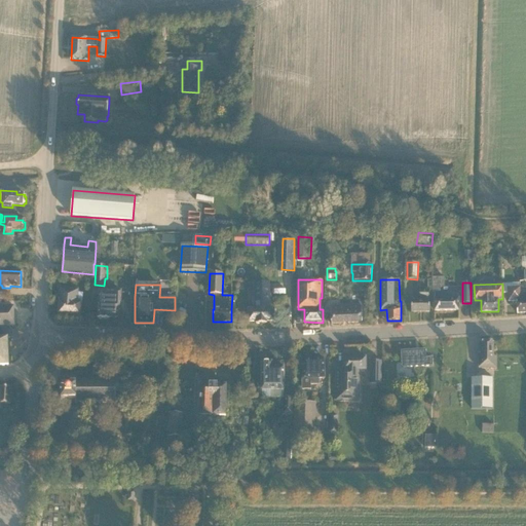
[(266,322),(274,322),(273,309),(270,309),(269,287),(255,287),(256,309),(249,309),(249,322),(256,323),(256,325),(266,325),(266,322)]
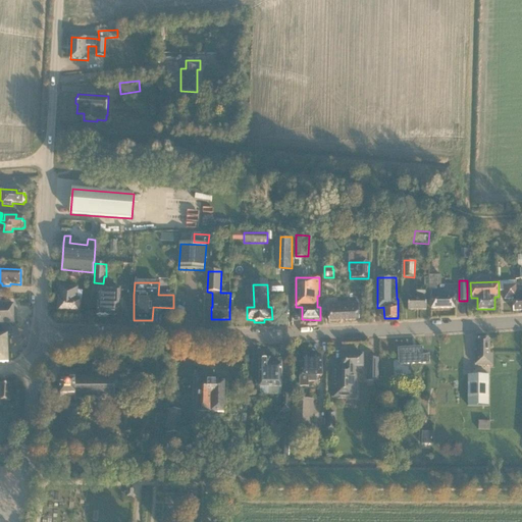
[(80,313),(82,300),(76,300),(77,288),(59,285),(58,297),(59,297),(57,311),(80,313)]
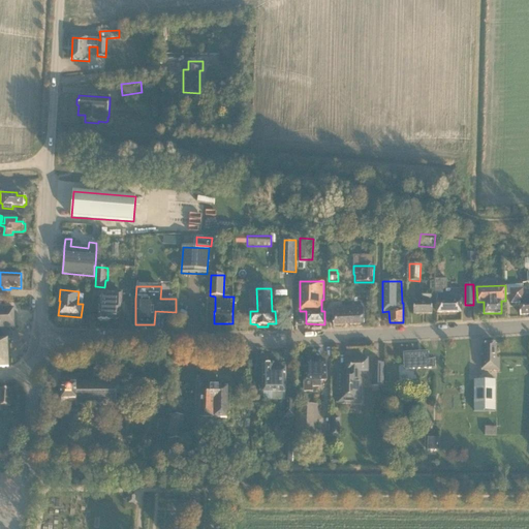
[(462,312),(462,301),(461,301),(462,289),(443,290),(443,294),(437,294),(437,313),(462,312)]
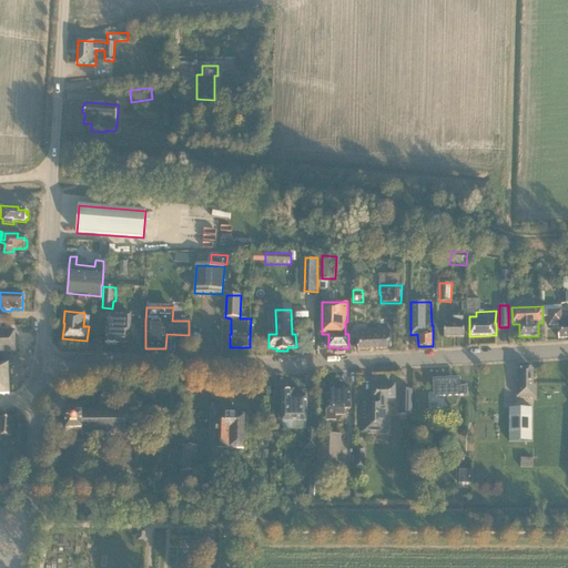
[(567,324),(563,325),(561,311),(548,312),(549,325),(558,325),(558,338),(567,337),(567,324)]
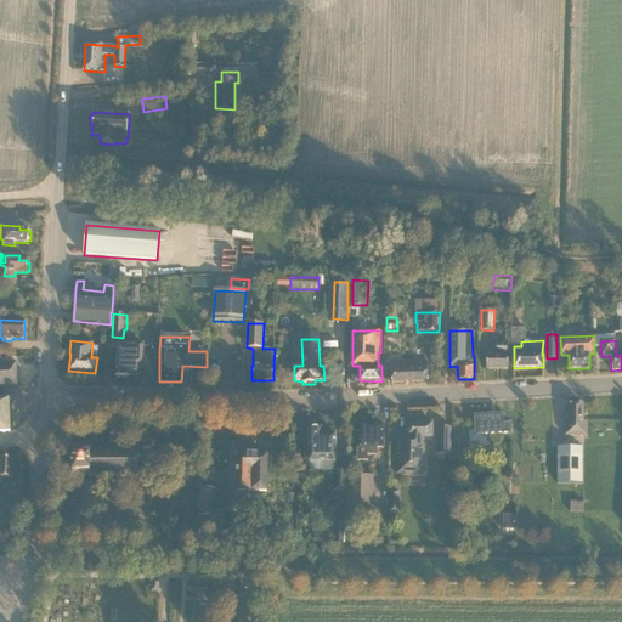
[(142,367),(143,345),(118,344),(117,378),(129,378),(129,375),(140,377),(140,367),(142,367)]
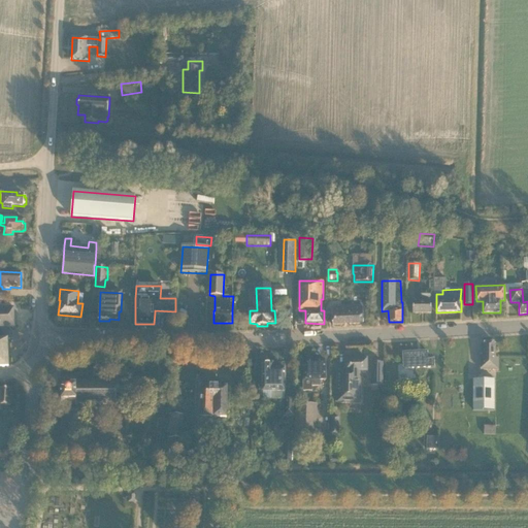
[(431,299),(431,292),(421,292),(421,299),(425,299),(425,302),(413,302),(413,314),(431,314),(431,302),(428,302),(428,299),(431,299)]
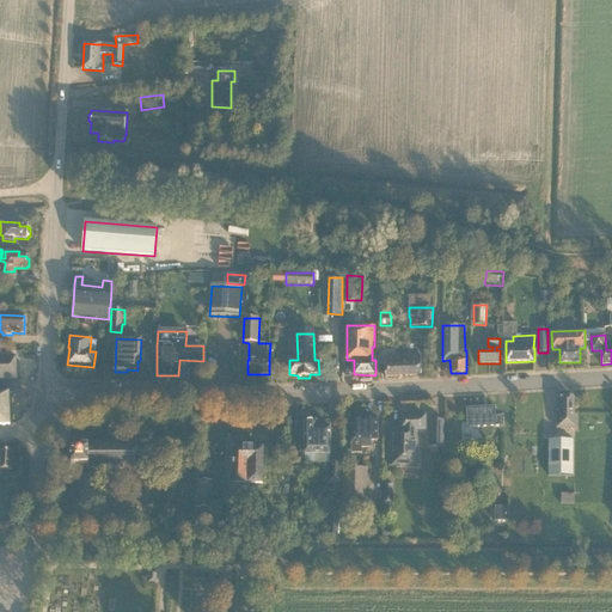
[(12,393),(12,380),(17,379),(16,356),(0,356),(0,426),(11,426),(10,393),(12,393)]
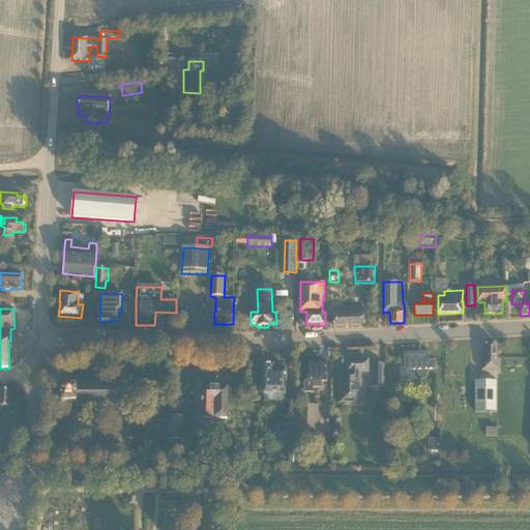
[(333,326),(364,325),(364,308),(333,310),(333,326)]
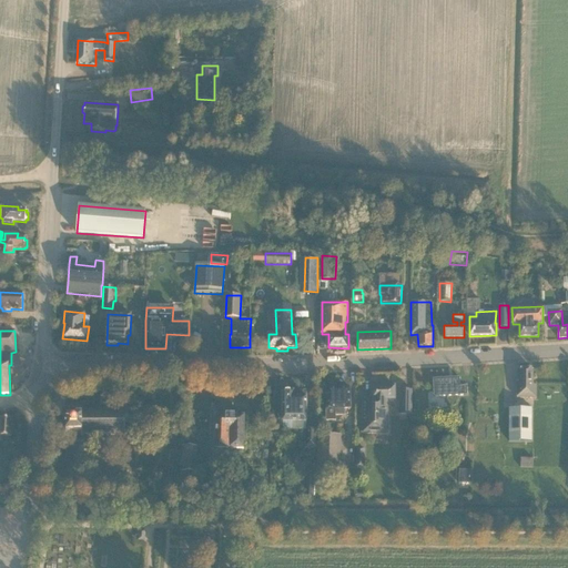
[(537,398),(537,385),(533,385),(533,369),(519,369),(519,382),(517,382),(517,398),(537,398)]
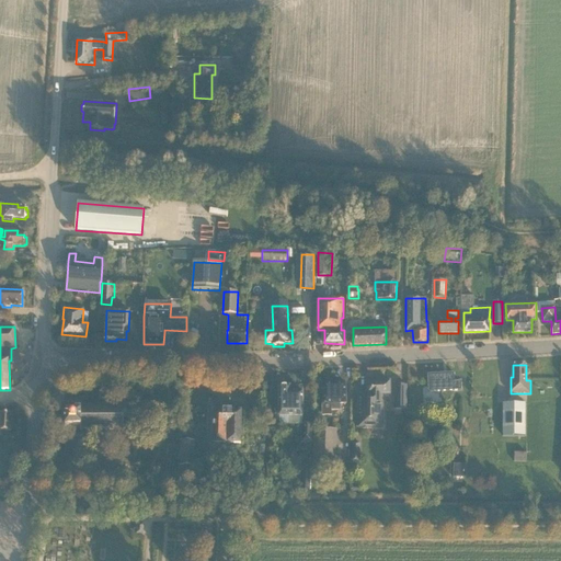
[(454,373),(427,375),(428,392),(461,390),(461,381),(455,381),(454,373)]
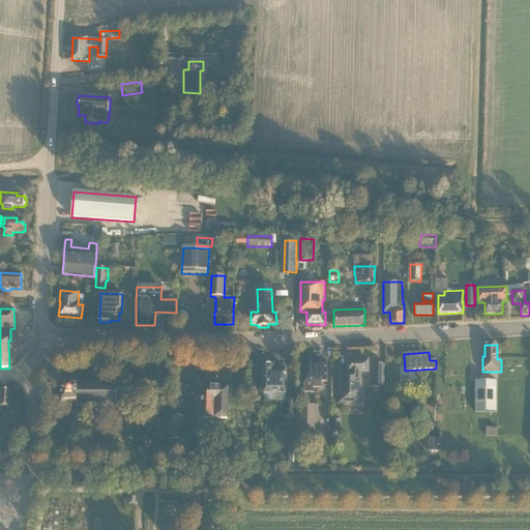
[(369,373),(369,360),(347,361),(346,370),(339,370),(339,404),(361,404),(361,373),(369,373)]
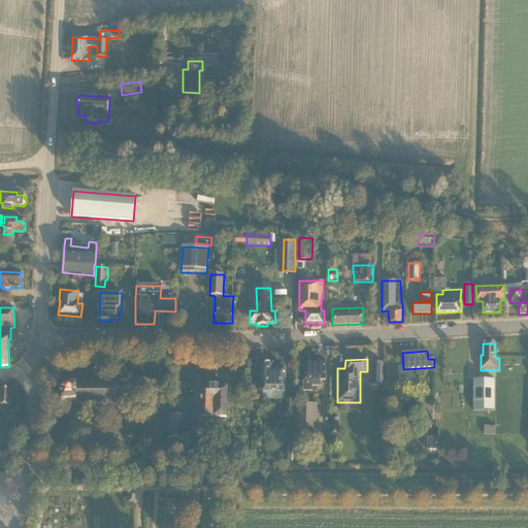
[(303,361),(304,381),(304,389),(311,389),(311,386),(321,386),(321,380),(326,380),(326,361),(303,361)]
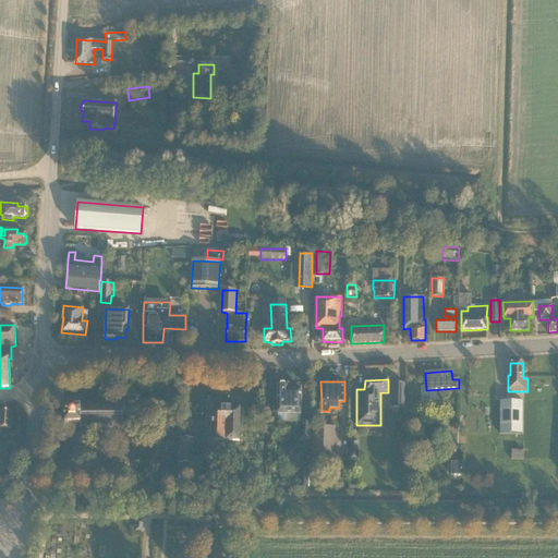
[(404,408),(404,384),(392,383),(391,408),(404,408)]
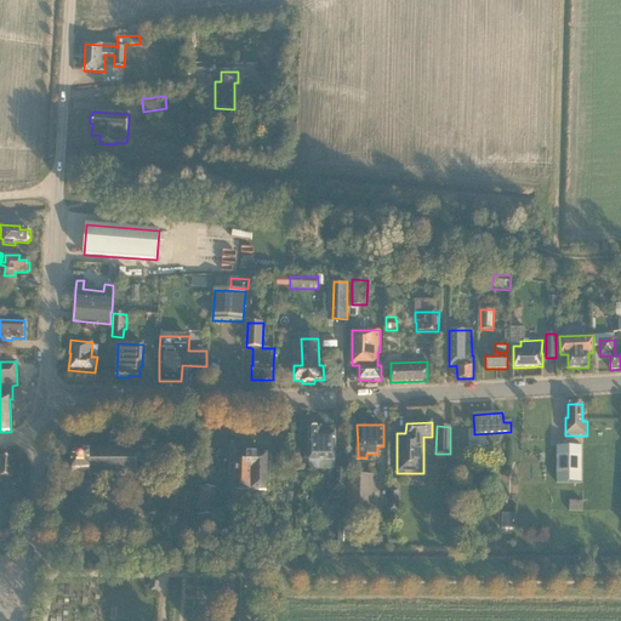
[(322,461),(335,461),(335,434),(320,434),(320,428),(308,428),(309,471),(320,471),(322,461)]
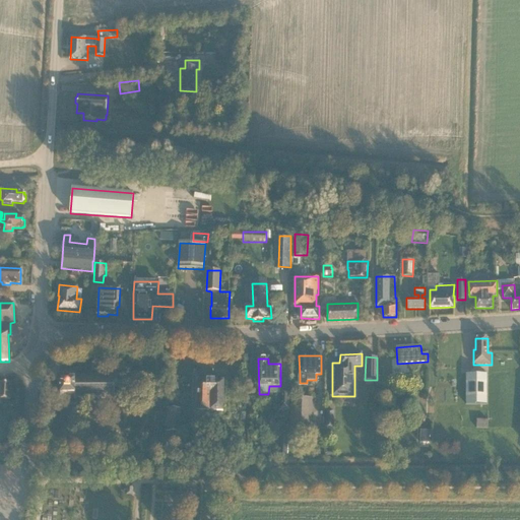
[(486,404),(486,374),(466,374),(466,404),(486,404)]
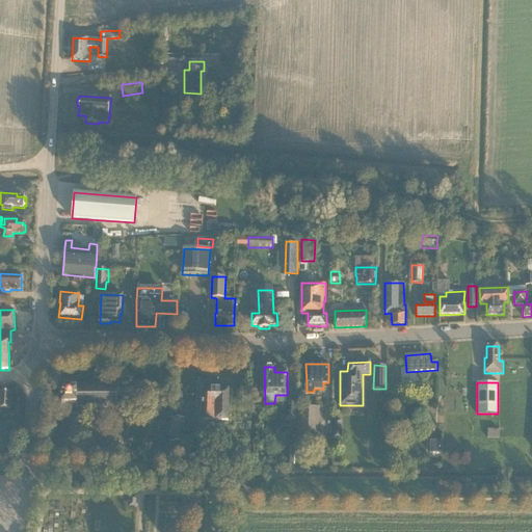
[(125,402),(125,393),(117,387),(76,387),(76,388),(72,388),(72,390),(63,390),(63,387),(59,387),(59,393),(61,393),(62,398),(62,403),(58,403),(58,408),(63,408),(63,405),(76,405),(76,408),(117,407),(125,402)]
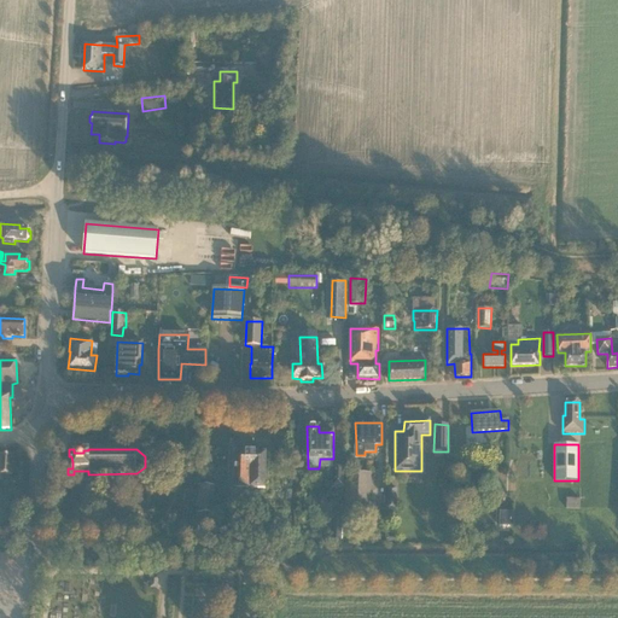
[(264,489),(266,453),(235,452),(234,488),(226,488),(226,507),(238,507),(238,493),(242,493),(242,488),(264,489)]
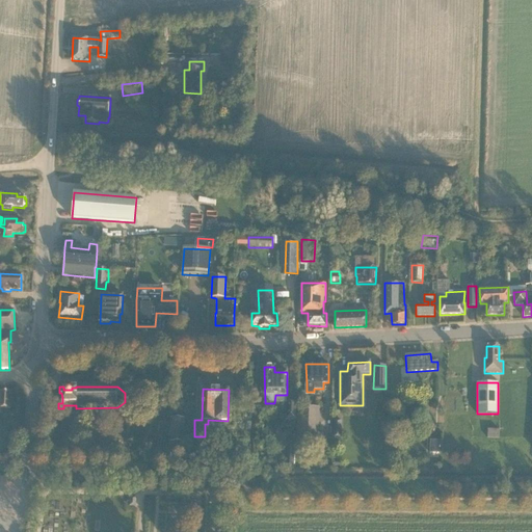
[(11,408),(12,392),(0,391),(0,413),(2,414),(2,408),(11,408)]
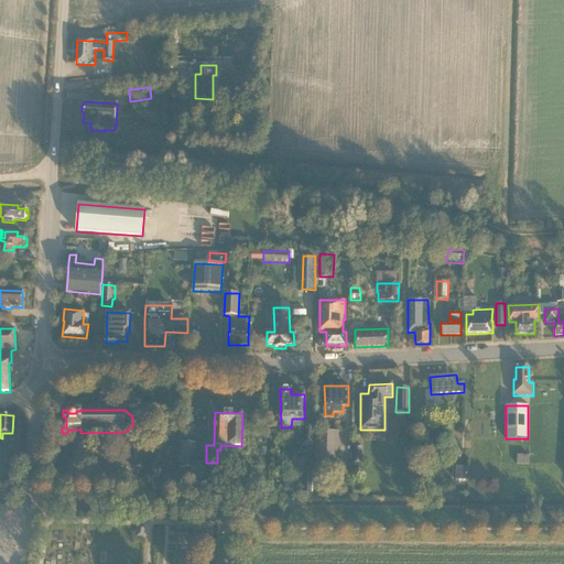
[(315,423),(303,422),(303,445),(315,446),(315,423)]
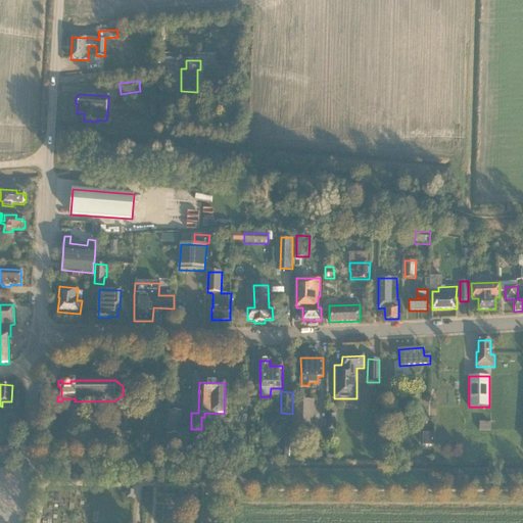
[(293,400),(293,427),(292,433),(313,434),(314,400),(293,400)]
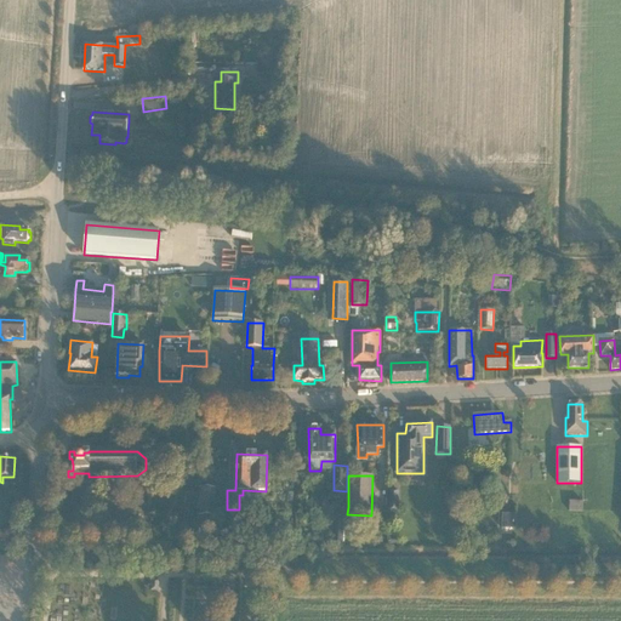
[(215,517),(215,489),(200,489),(199,517),(215,517)]
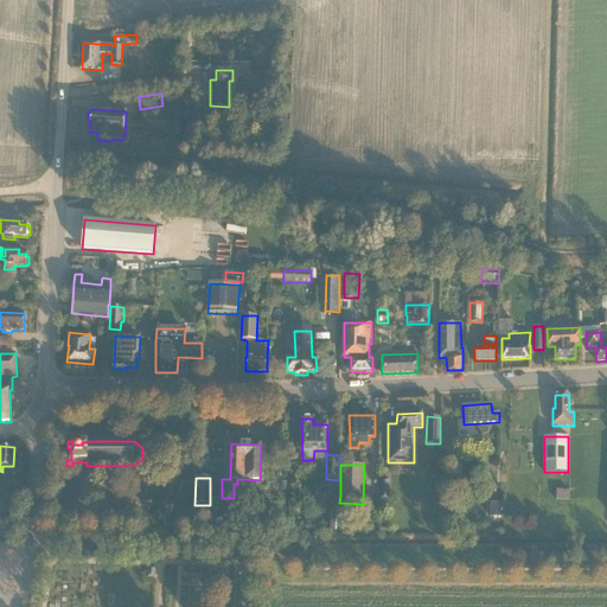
[(506,478),(493,478),(493,491),(506,491),(506,478)]
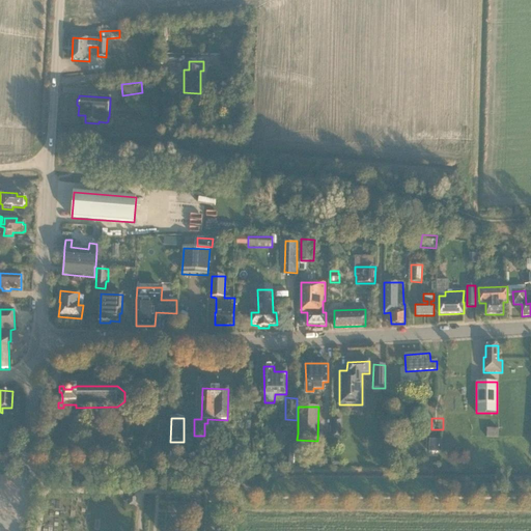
[(340,437),(341,420),(332,420),(332,437),(340,437)]
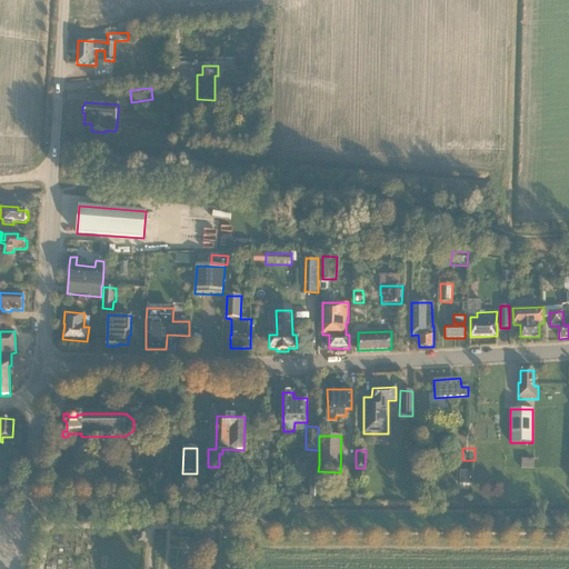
[(535,459),(521,459),(521,469),(535,469),(535,459)]
